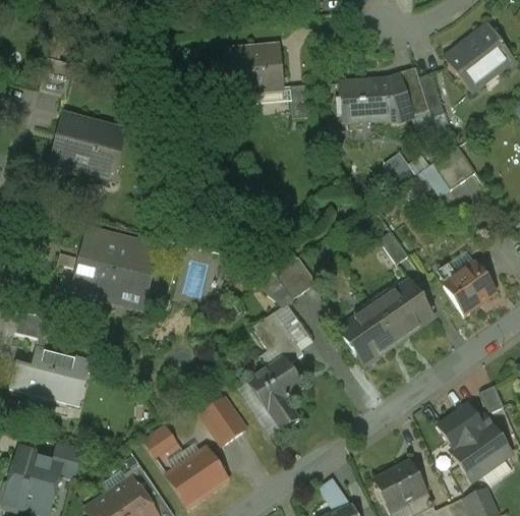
[(145,0),(151,2),(150,5),(164,8),(165,0),(145,0)]
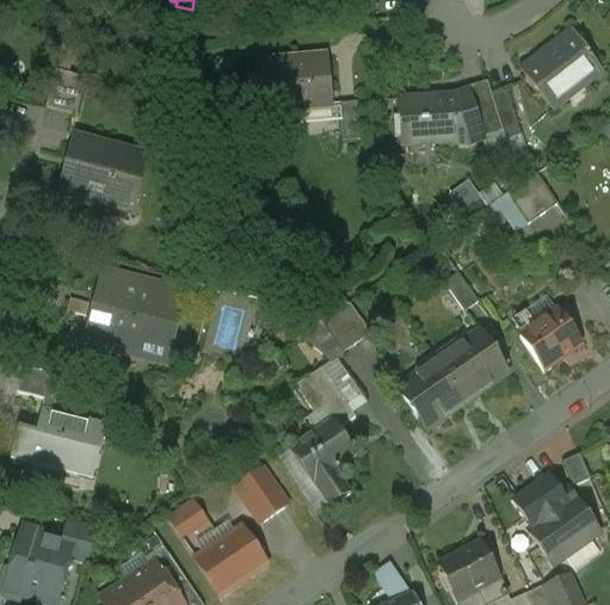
[(193,0),(192,10),(209,13),(210,0),(193,0)]
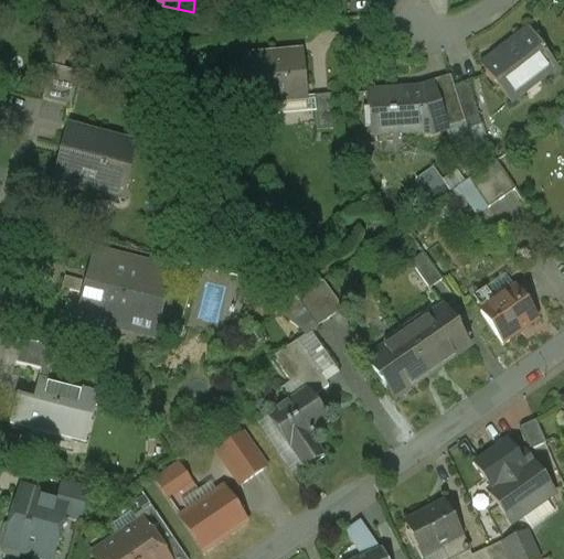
[(529,25),(482,61),(511,98),(556,63),(544,47),(545,46),(529,25)]
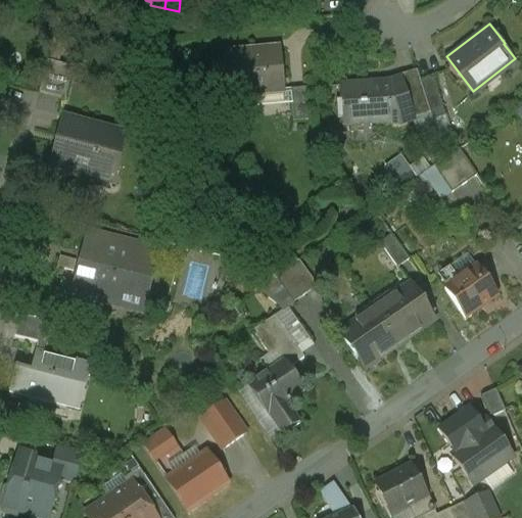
[(255,48),(223,50),(226,93),(253,91),(253,87),(284,84),(281,47),(255,50),(255,48)]
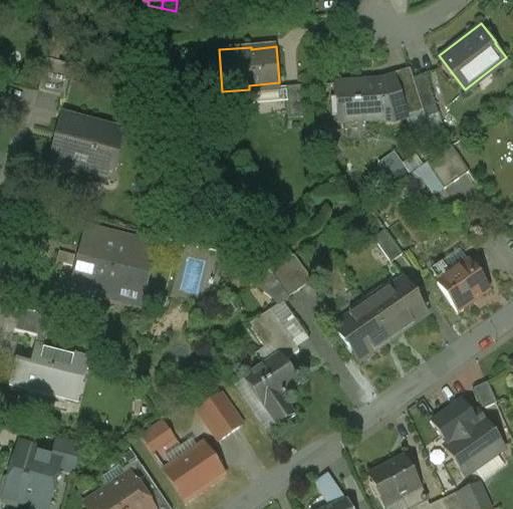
[(72,62),(46,55),(39,86),(64,93),(72,62)]
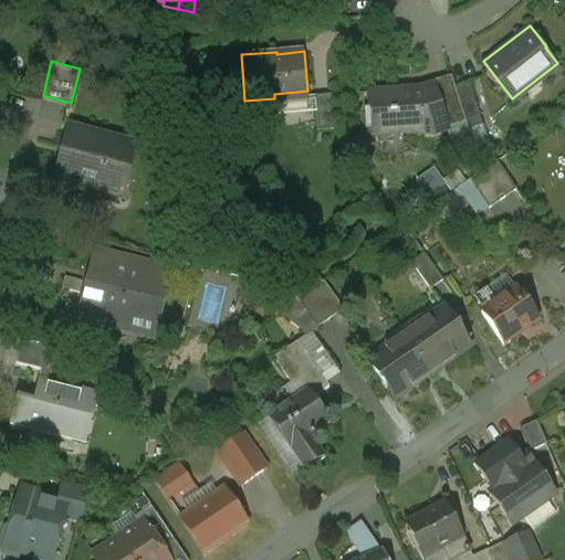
[(451,73),(433,78),(433,77),(432,77),(433,82),(443,112),(462,105),(456,83),(451,72),(451,73)]
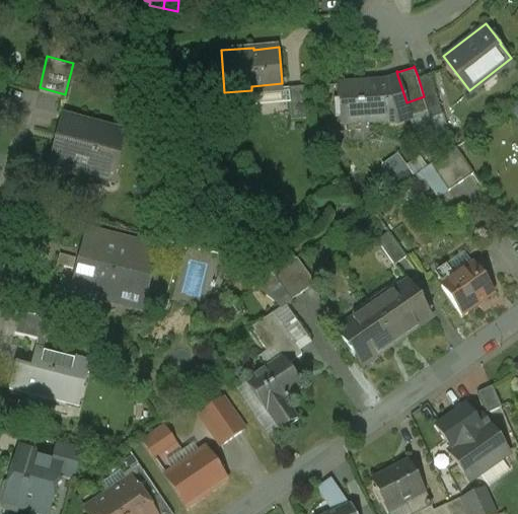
[(430,72),(418,76),(424,96),(427,106),(440,102),(430,72)]
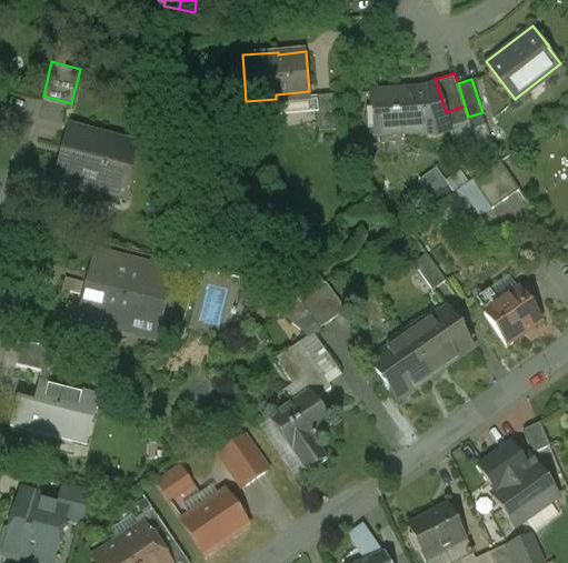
[(436,82),(425,87),(428,128),(427,128),(428,133),(450,126),(446,112),(436,82)]
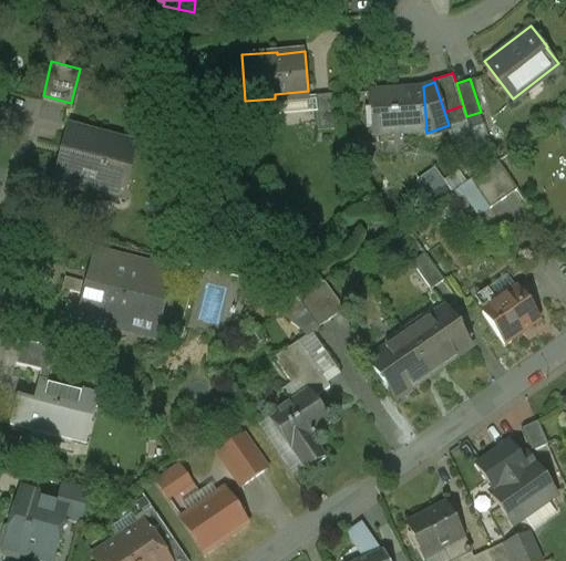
[(395,89),(372,90),(374,132),(425,127),(426,127),(423,86),(421,86),(422,87),(395,90),(395,89)]
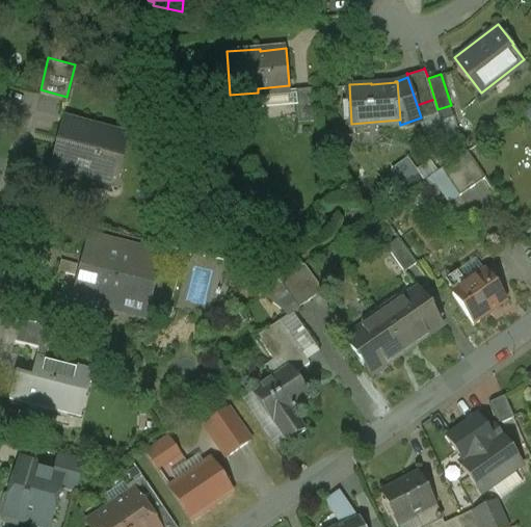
[(312,86),(296,87),(298,121),(314,120),(312,86)]
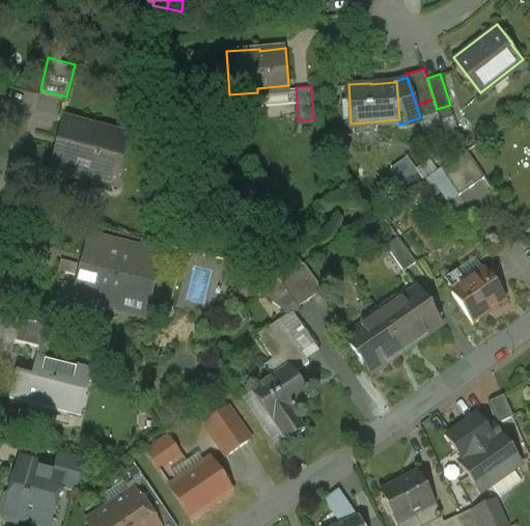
[(450,105),(437,109),(440,117),(453,113),(450,105)]
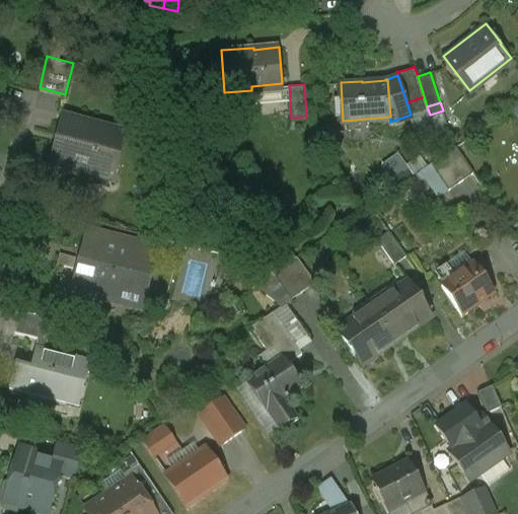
[(124,130),(66,114),(54,160),(112,175),(124,130)]
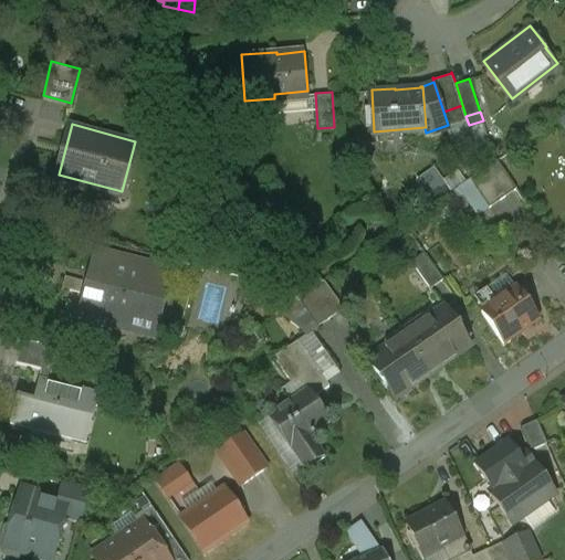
[(518,186),(498,157),(484,166),(503,194),(518,186)]
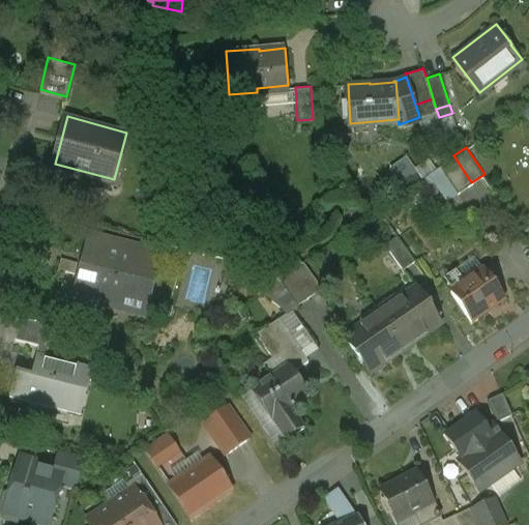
[(453,155),(441,165),(459,192),(471,182),(453,155)]
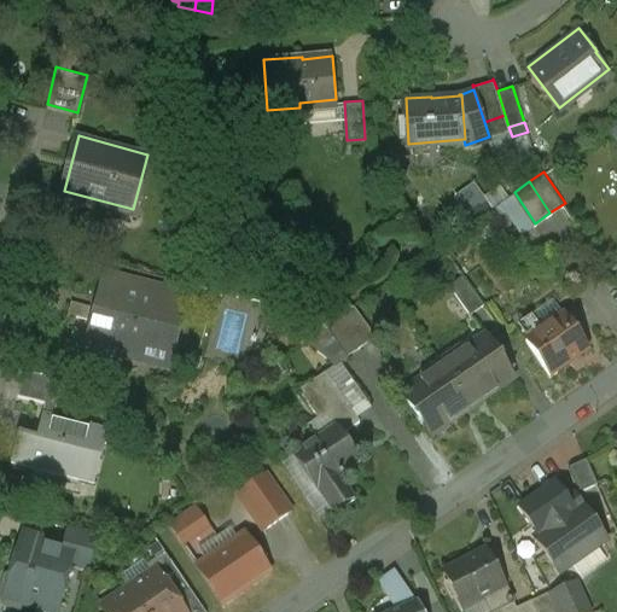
[(484,302),(464,273),(449,283),(470,312),(484,302)]
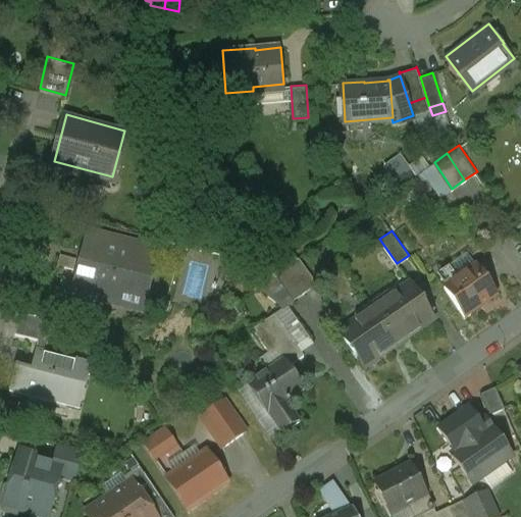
[(139,244),(92,231),(77,288),(118,298),(121,288),(145,294),(154,258),(145,256),(147,246),(151,234),(143,231),(139,244)]
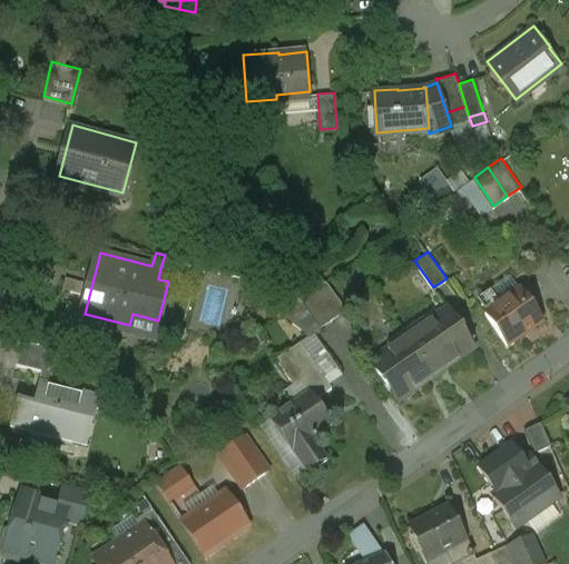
[(82,282),(67,277),(65,287),(79,290),(82,282)]
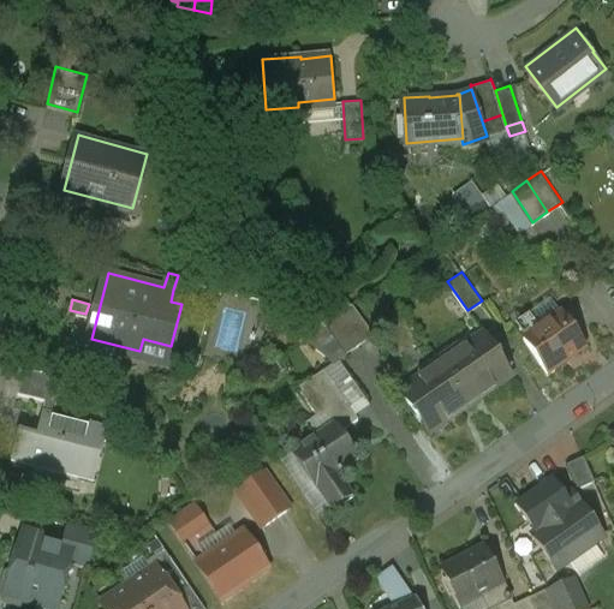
[(353,302),(325,321),(346,352),(374,333),(353,302)]
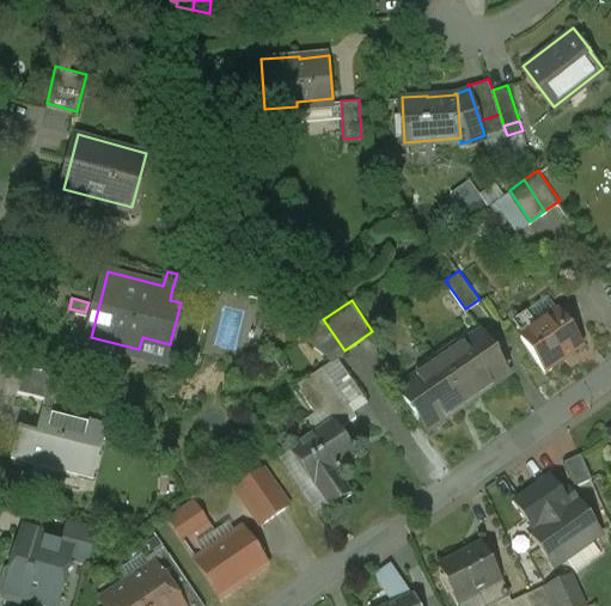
[(558,308),(521,334),(544,367),(582,342),(558,308)]
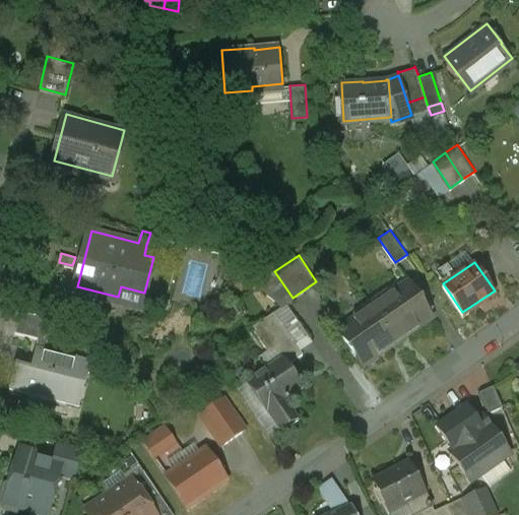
[(424,299),(409,278),(373,304),(397,339),(433,314),(423,300),(424,299)]
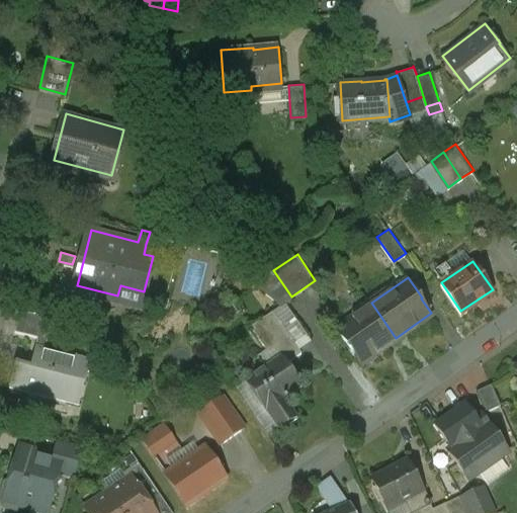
[(371,303),(336,328),(349,348),(350,347),(360,362),(396,338),(371,303)]
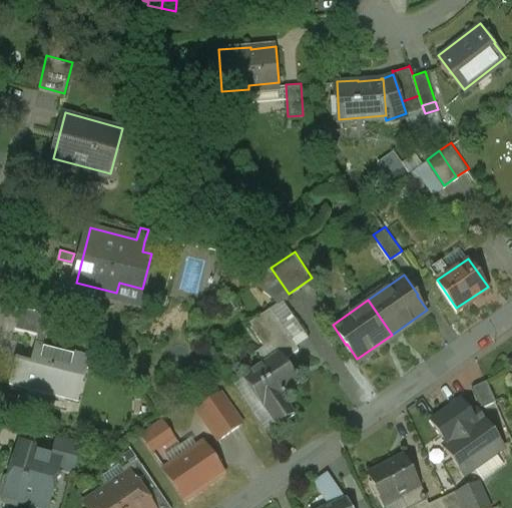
[(52,314),(20,306),(15,327),(38,332),(47,335),(52,314)]
